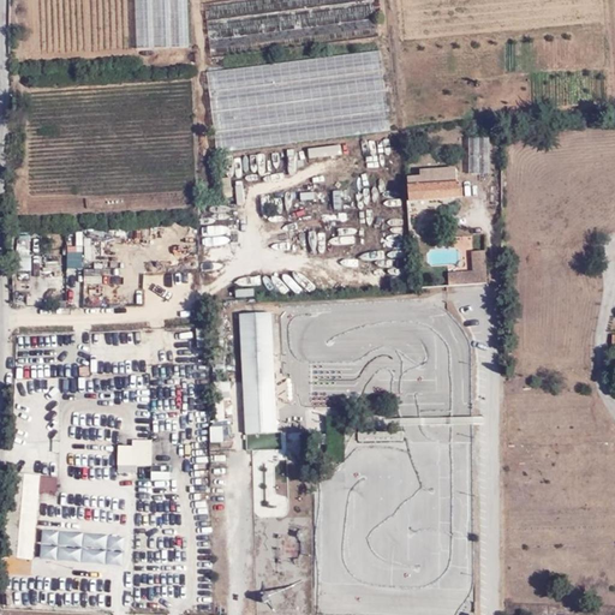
[(133,0),(137,45),(186,43),(184,0),(133,0)]
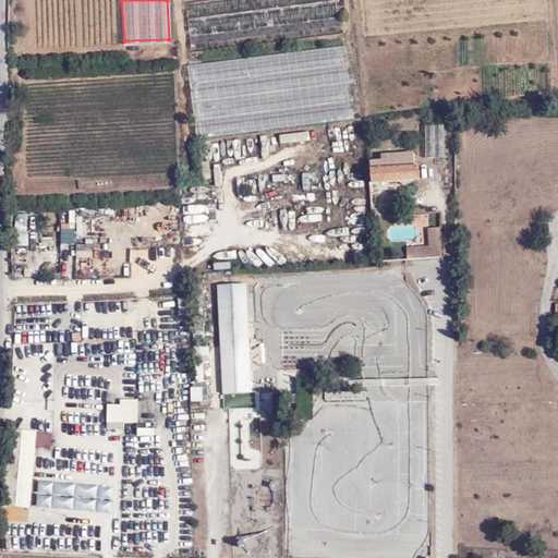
[(336,0),(199,0),(183,2),(189,50),(340,34),(336,0)]
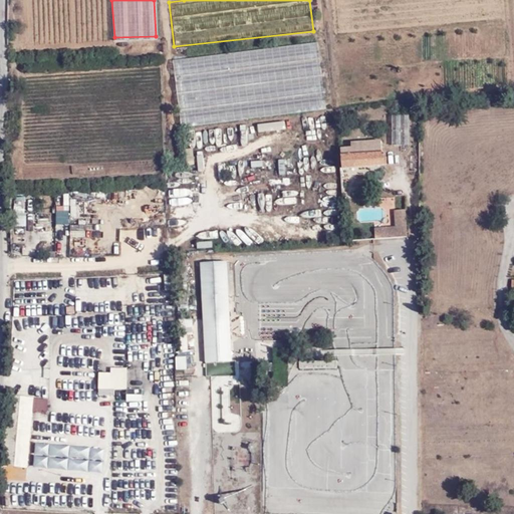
[(315,44),(170,59),(177,124),(322,109),(315,44)]
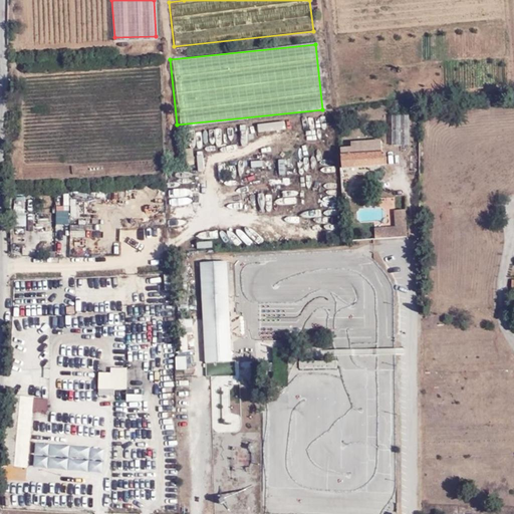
[(392,113),(392,146),(410,145),(409,113),(392,113)]
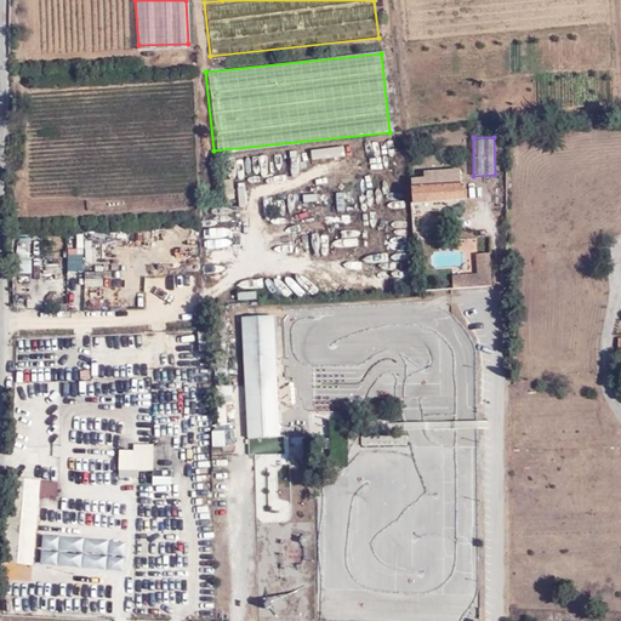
[(317,159),(345,154),(343,146),(315,151),(317,159)]
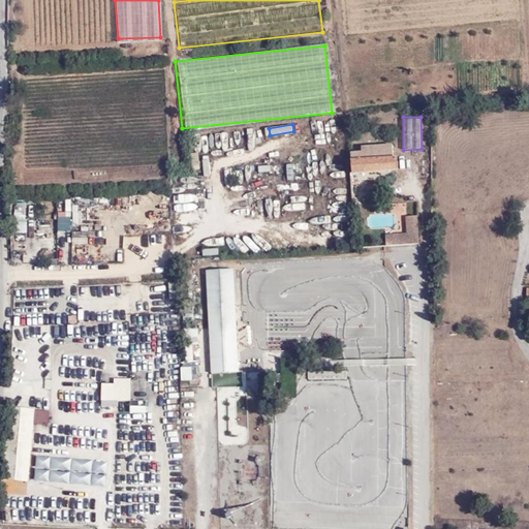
[(347,150),(348,158),(351,158),(352,179),(397,178),(397,158),(391,158),(391,147),(359,149),(347,150)]
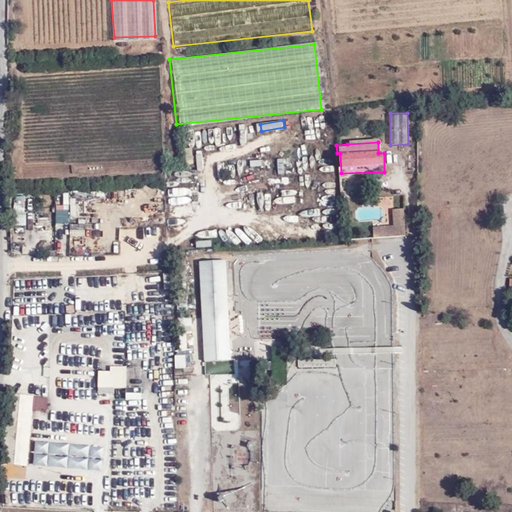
[(369,240),(401,238),(400,210),(388,210),(389,226),(369,227),(369,240)]
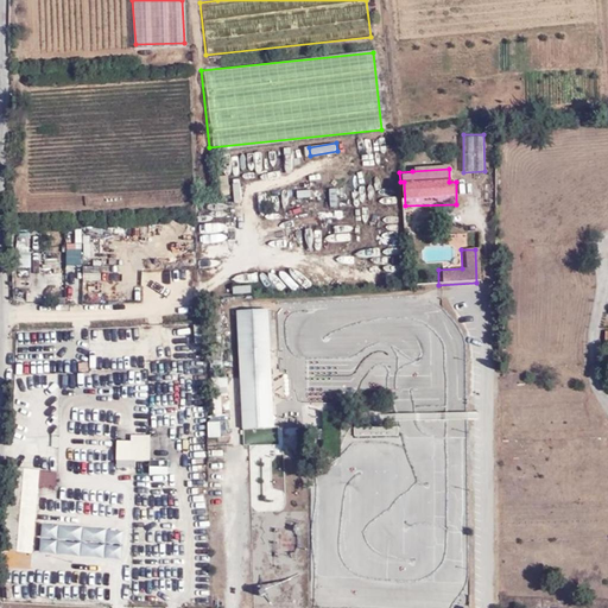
[(68,252),(68,264),(81,264),(81,252),(68,252)]
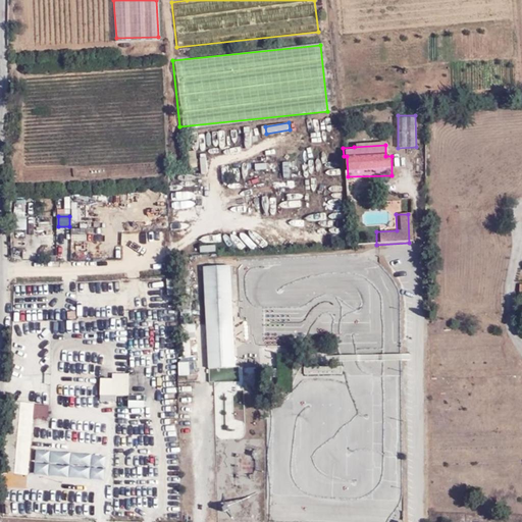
[(200,252),(216,251),(216,244),(200,245),(200,252)]
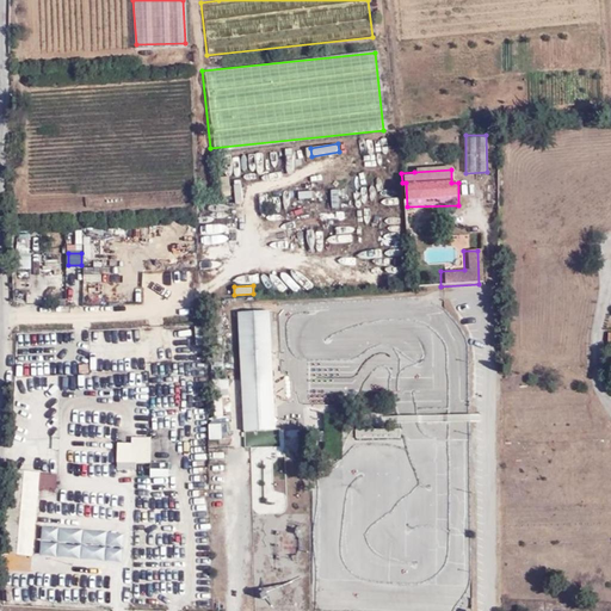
[(270,309),(236,310),(242,431),(276,430),(270,309)]
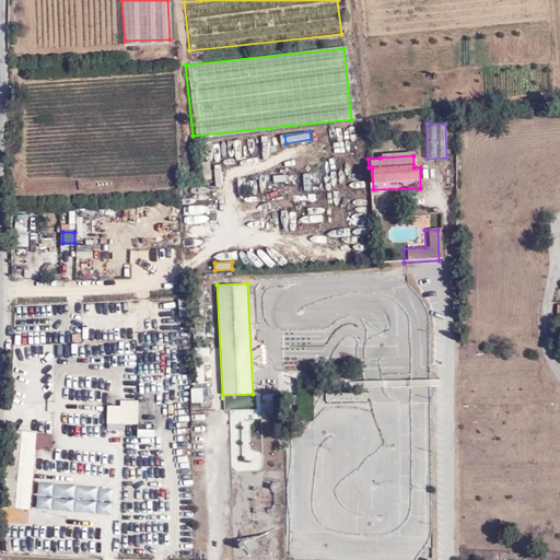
[(193,401),(203,400),(202,387),(193,387),(193,401)]
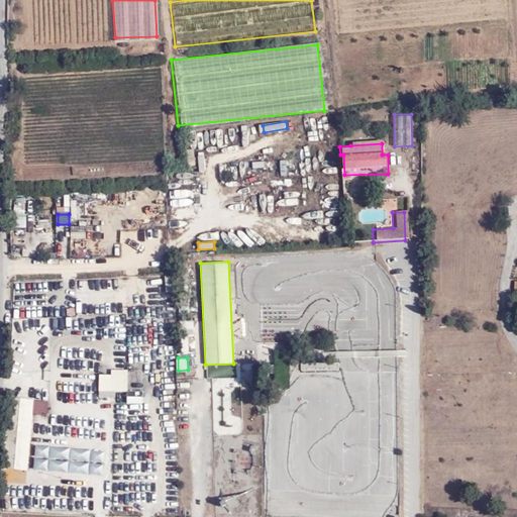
[(128,390),(128,368),(101,369),(102,390),(128,390)]
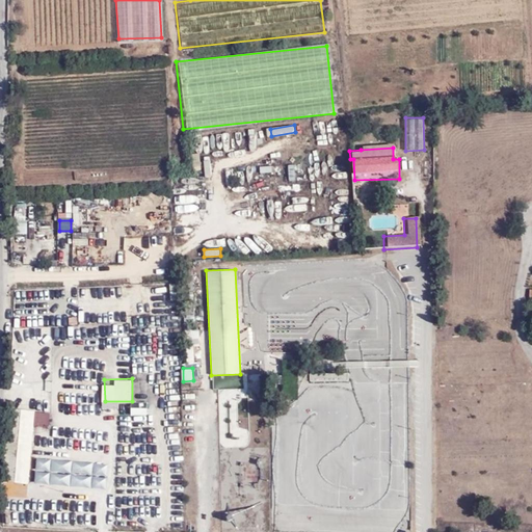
[(117,410),(120,403),(105,400),(103,407),(117,410)]
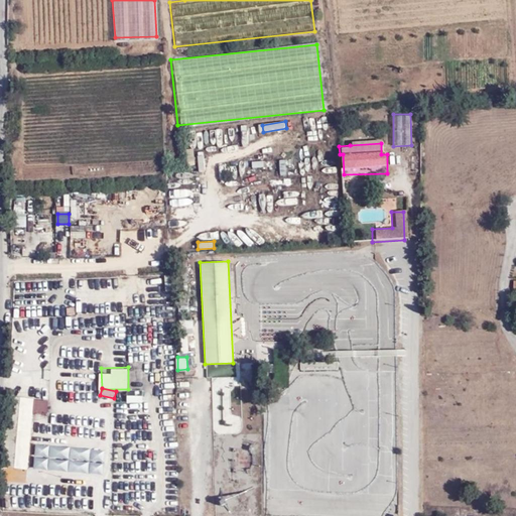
[(127,391),(128,403),(143,402),(142,390),(127,391)]
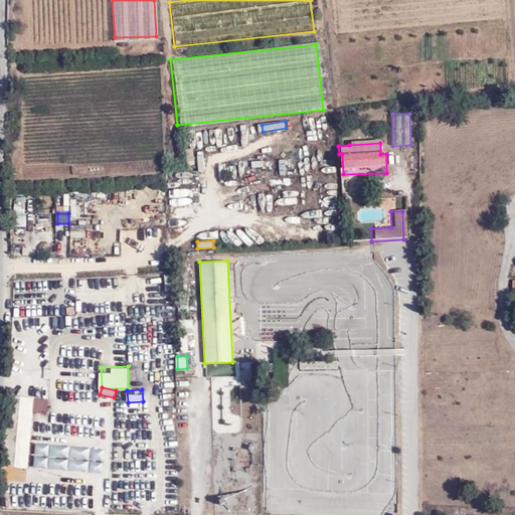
[(15,467),(28,468),(33,411),(47,412),(49,399),(20,396),(15,446),(17,446),(15,467)]
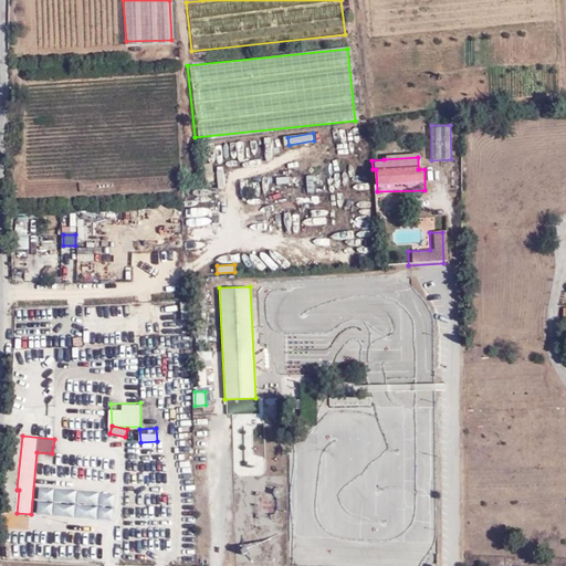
[(39,485),(37,512),(114,520),(116,493),(39,485)]
